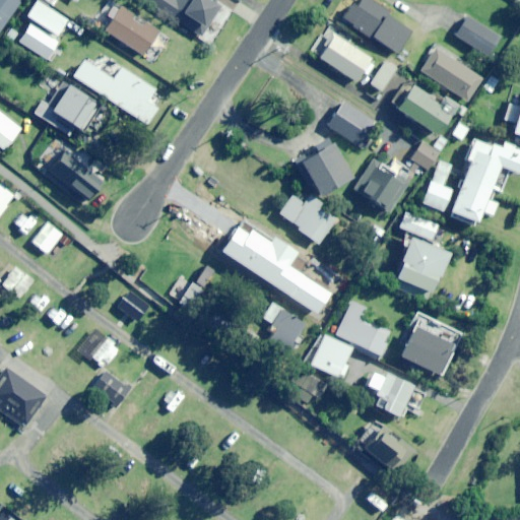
[(0,0),(0,26),(18,0),(0,0)]
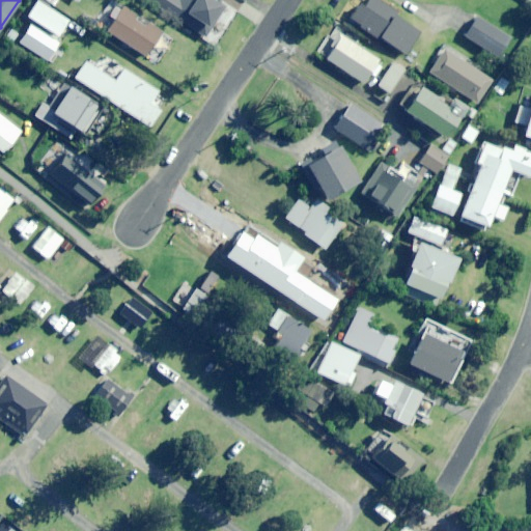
[(57,36),(67,21),(36,0),(35,0),(24,18),(31,23),(19,43),(47,61),(61,39),(57,36)]
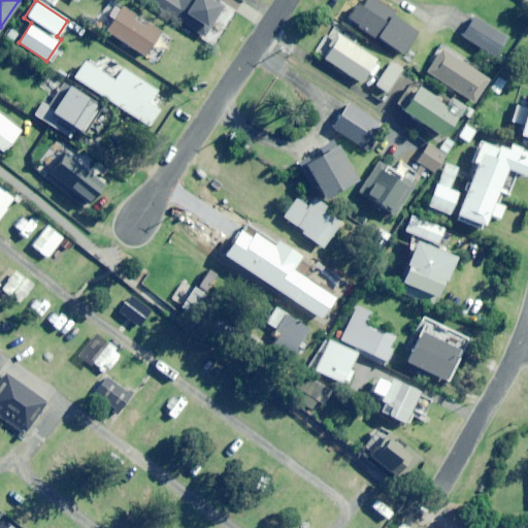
[(151,0),(206,36),(210,30),(206,27),(220,6),(216,3),(216,0),(151,0)]
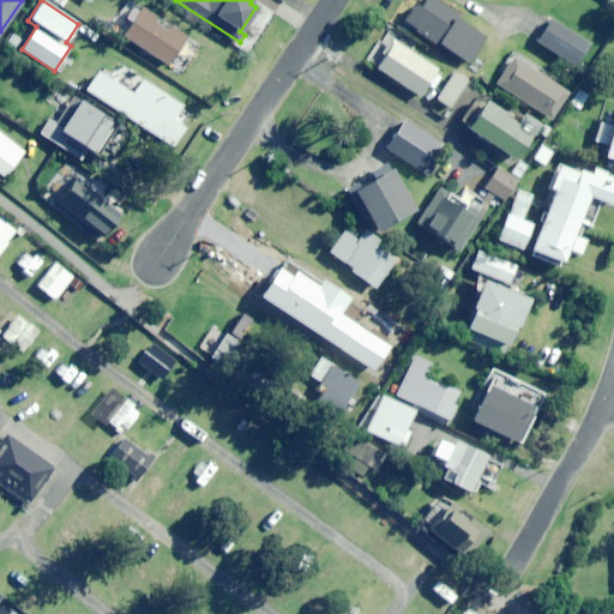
[(456,18),(458,13),(435,0),(427,0),(422,8),(416,5),(405,24),(470,62),(486,36),(456,18)]
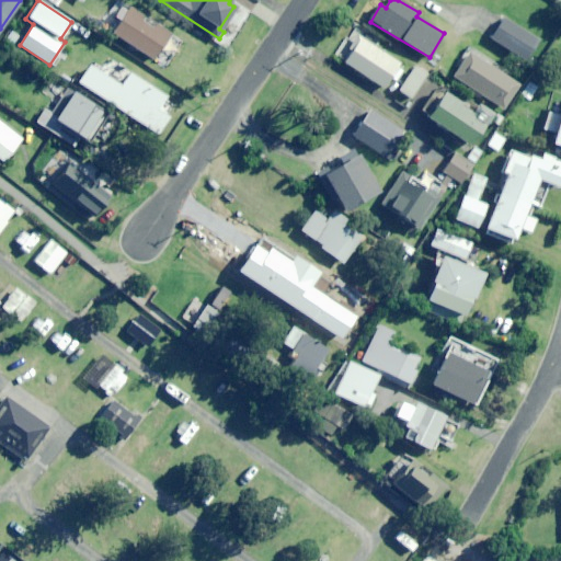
[(155,58),(170,33),(129,8),(113,33),(155,58)]
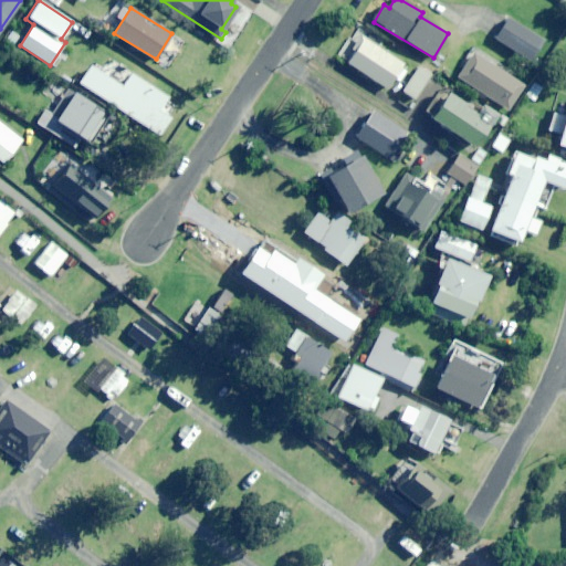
[(532,59),(544,40),(510,18),(498,38),(532,59)]
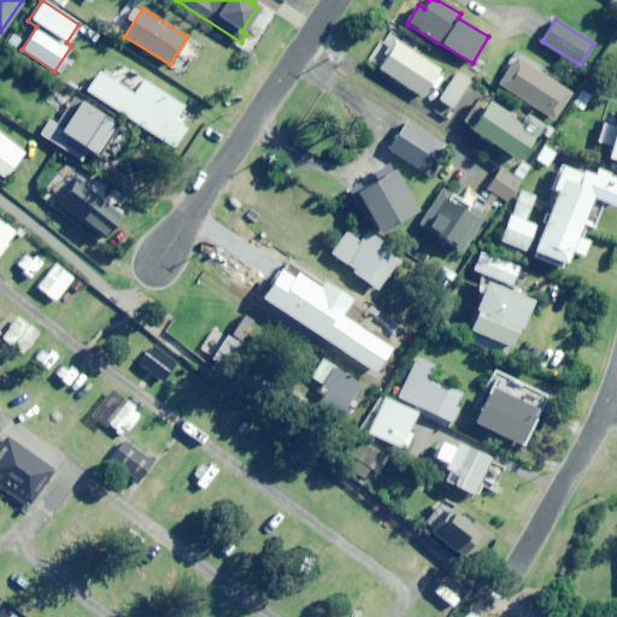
[(422,97),(439,70),(389,37),(372,64),(422,97)]
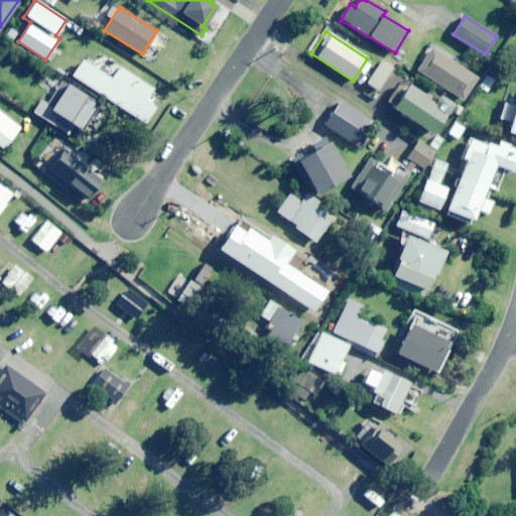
[(464,100),(479,77),(430,47),(416,70),(464,100)]
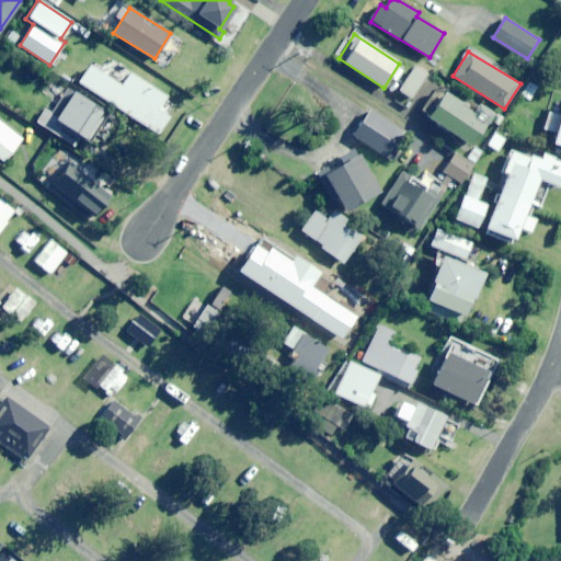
[(169,116),(176,104),(110,59),(101,72),(90,65),(79,82),(158,135),(170,116),(169,116)]
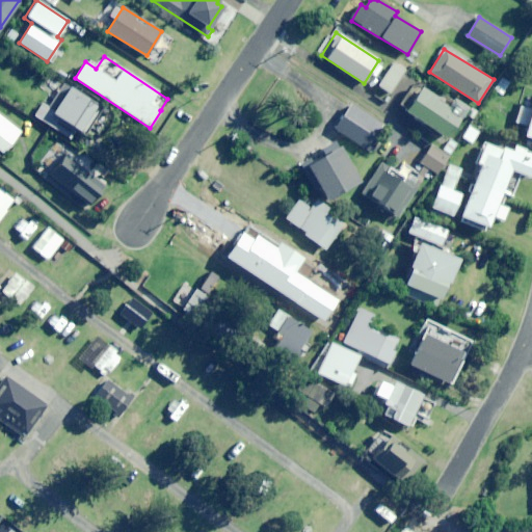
[(390,94),(404,71),(392,62),(377,85),(390,94)]
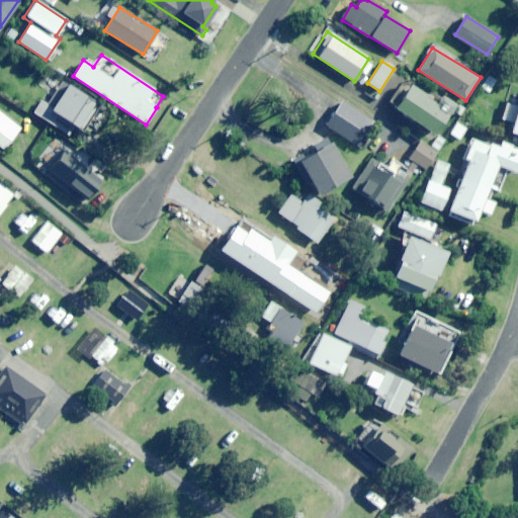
[(41,100),(34,111),(71,136),(78,125),(91,136),(107,112),(67,85),(53,107),(41,100)]
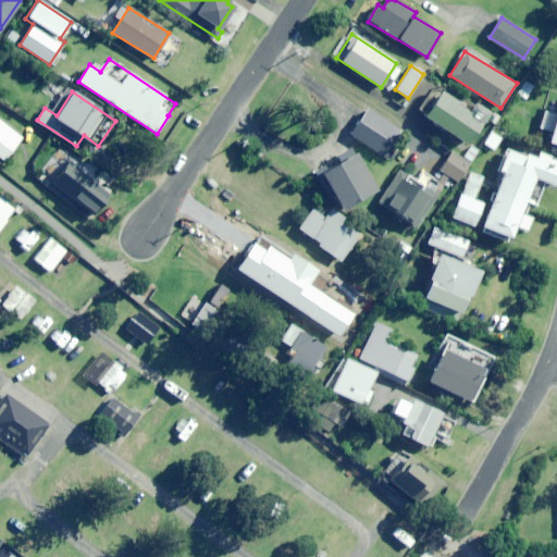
[(471,103),(467,110),(440,91),(423,116),(466,145),(486,113),(471,103)]
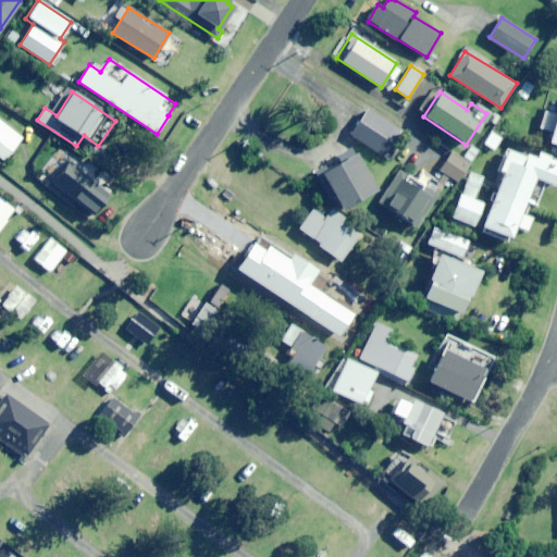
[(382,157),(399,132),(366,110),(349,135),(382,157)]
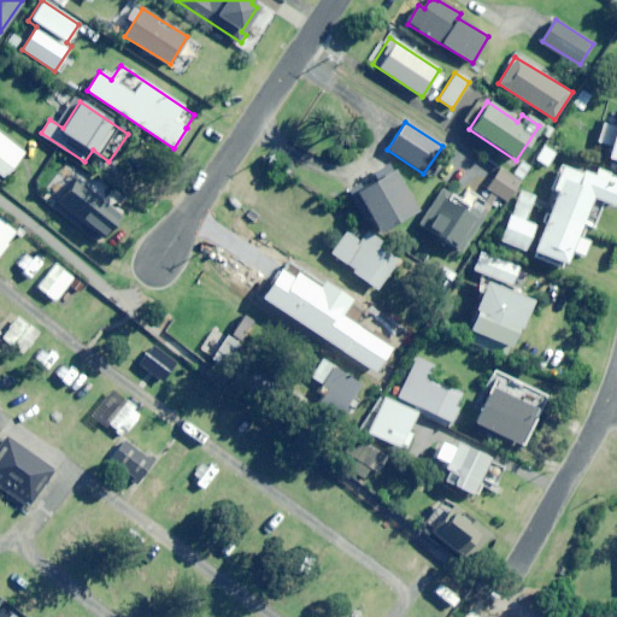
[(616,124),(616,127),(603,122),(598,139),(611,142),(606,158),(616,160),(616,124)]
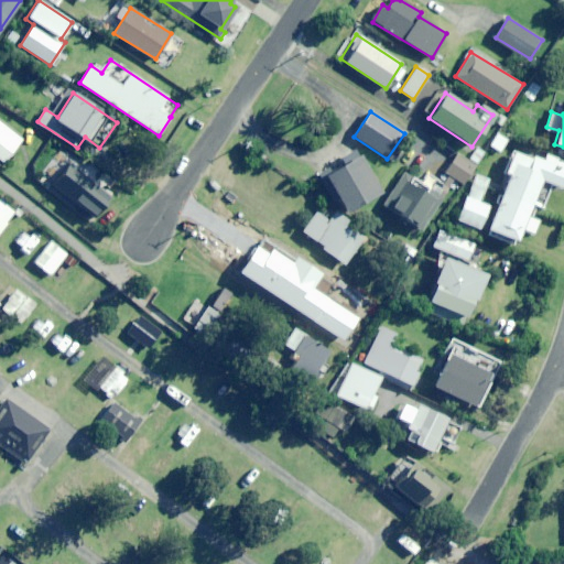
[(0,159),(3,162),(22,140),(0,122),(0,159)]
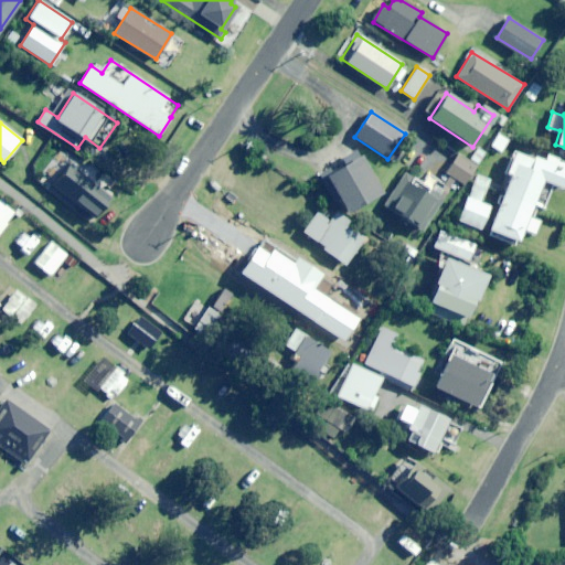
[(501,152),(509,140),(498,132),(490,146),(501,152)]
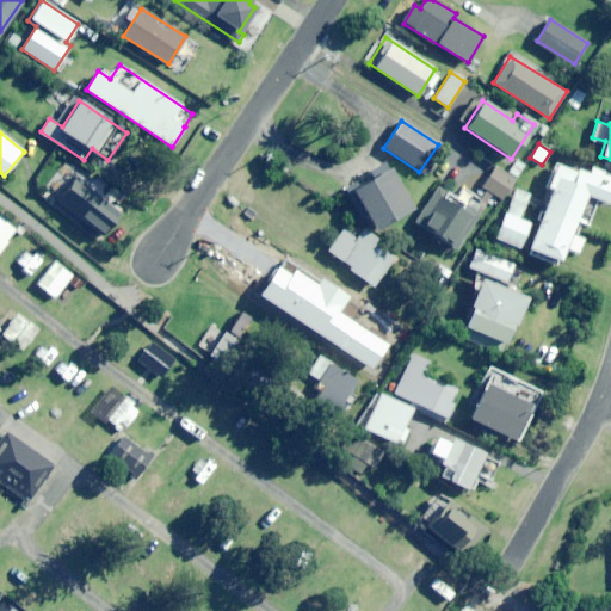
[(610,174),(590,166),(587,174),(555,161),(545,185),(553,187),(528,253),(559,266),(565,251),(576,255),(584,236),(576,234),(580,224),(588,227),(599,201),(608,204),(610,195),(610,174)]
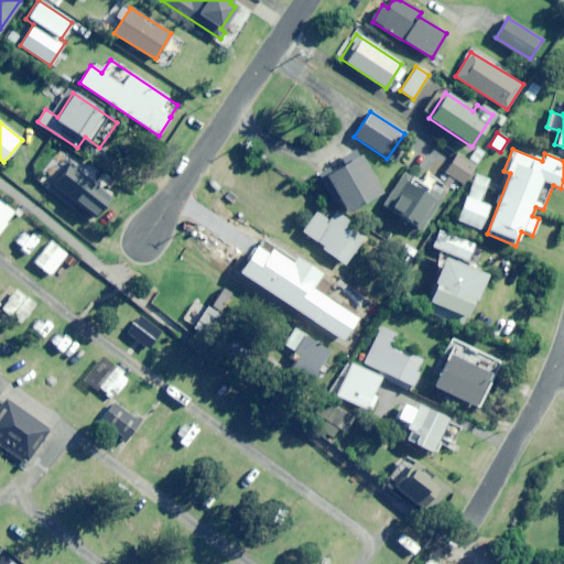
[(345,213),(380,193),(356,150),(338,160),(342,165),(324,176),(345,213)]
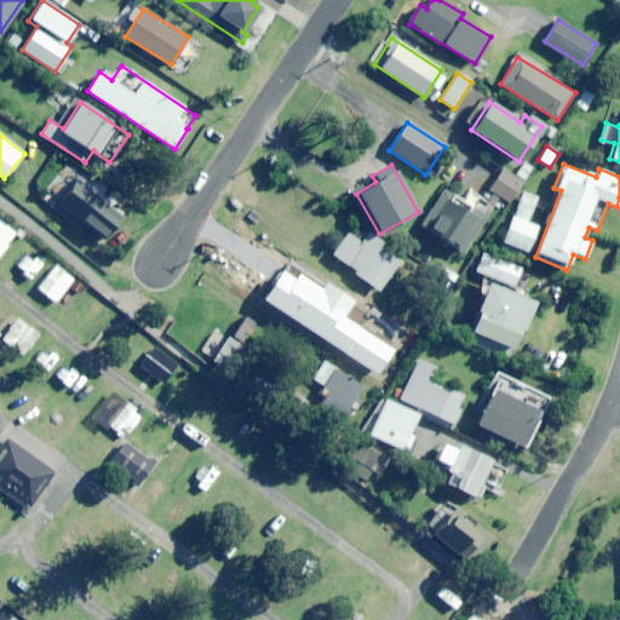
[(509,202),(521,184),(501,172),(491,190),(509,202)]
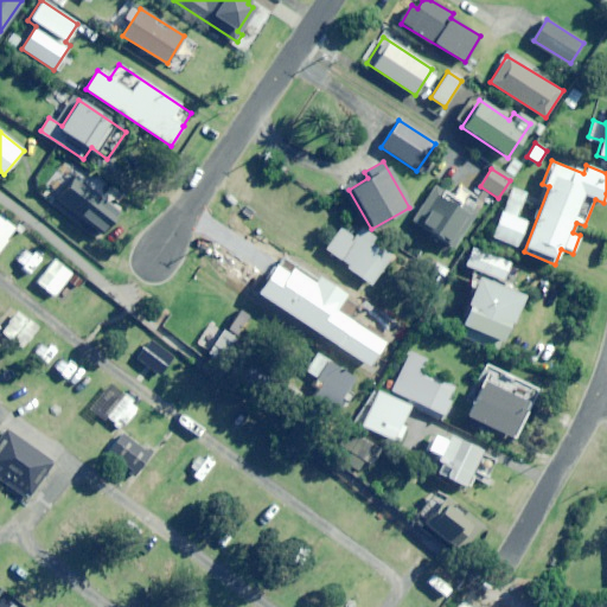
[(110,184),(101,197),(74,178),(57,202),(101,234),(119,209),(114,206),(123,193),(110,184)]
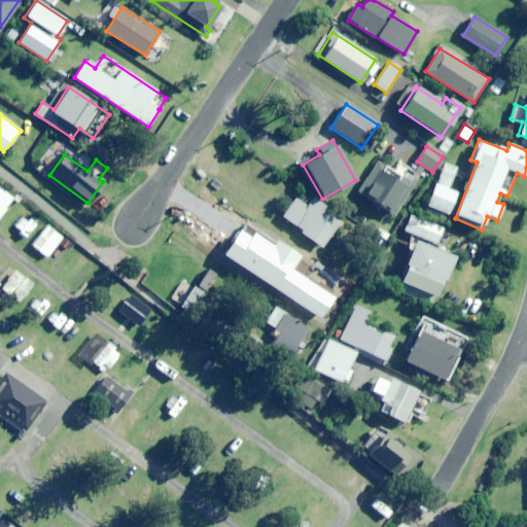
[(449,188),(457,168),(445,163),(428,206),(449,214),(457,192),(449,188)]
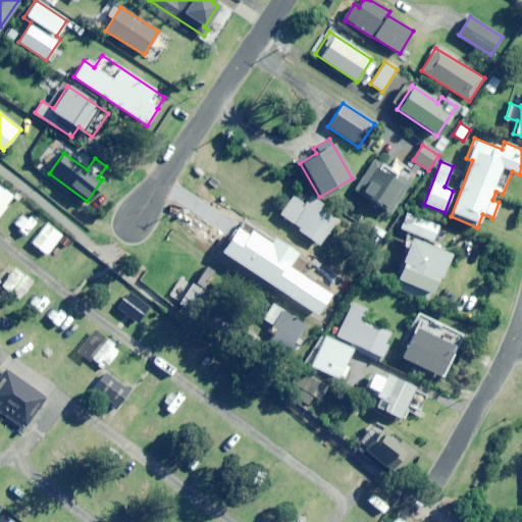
[(396,205),(407,188),(371,165),(356,189),(385,208),(389,201),(396,205)]
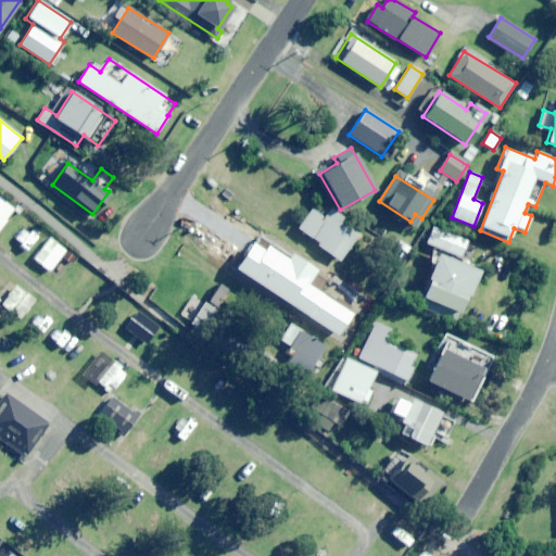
[(0,228),(13,210),(0,200),(0,228)]
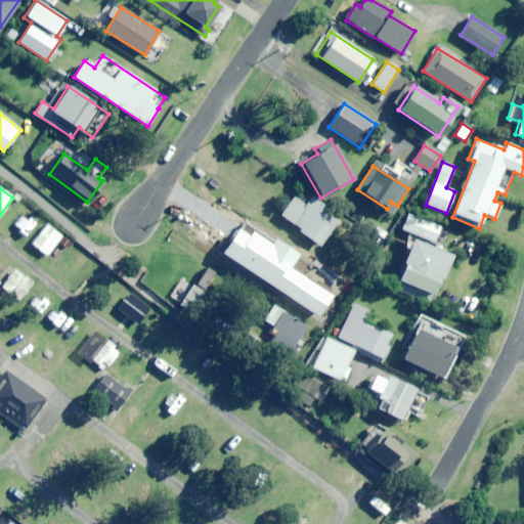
[(319,208),(321,205),(311,198),(305,206),(293,198),(280,214),(300,229),(299,230),(319,246),(338,221),(319,208)]
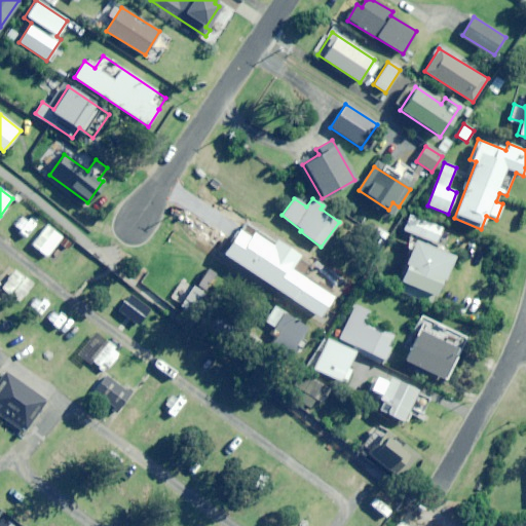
[(17,242),(36,217),(19,203),(4,223),(11,229),(7,234),(17,242)]
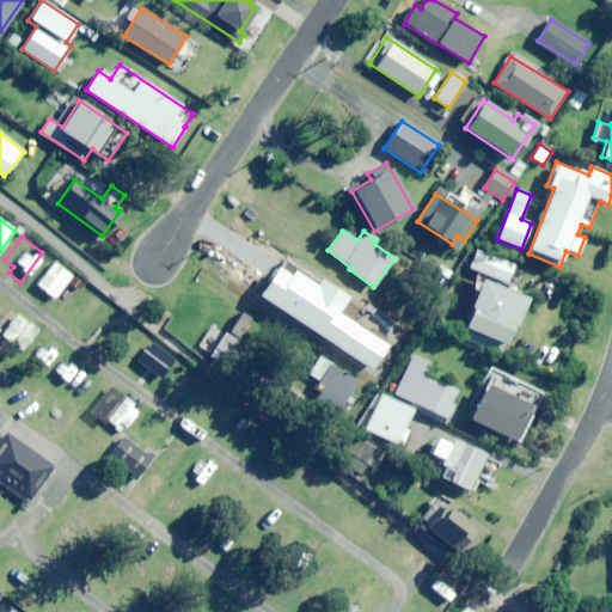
[(508,282),(515,264),(481,251),(473,268),(508,282)]
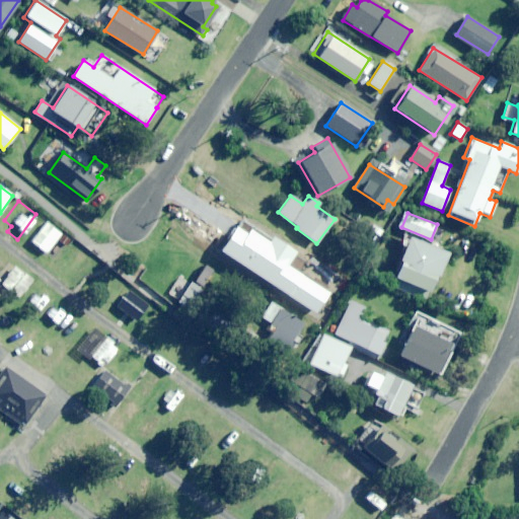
[(46,252),(61,233),(40,215),(32,224),(41,230),(31,241),(46,252)]
